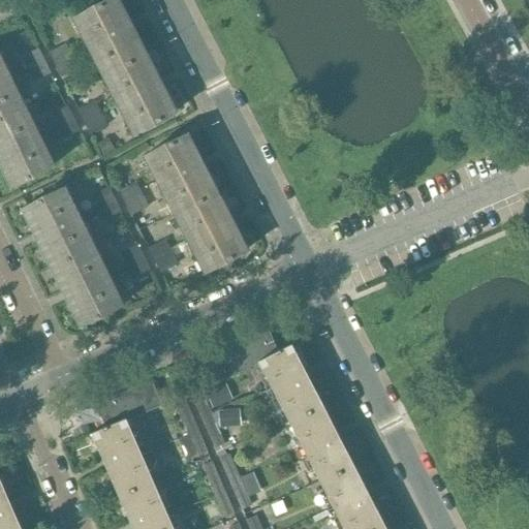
[(105,75),(144,56),(114,0),(109,0),(75,17),(105,75)]
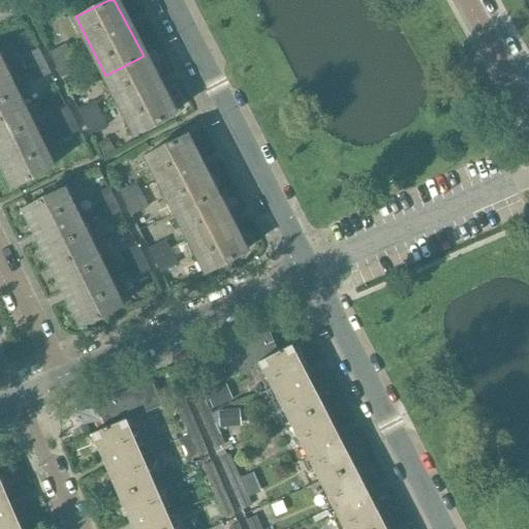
[(65,43),(56,48),(59,54),(62,60),(71,56),(65,43)]
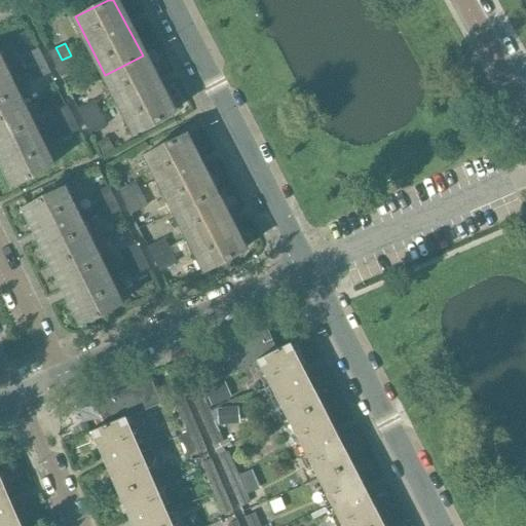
[(50,58),(59,53),(55,47),(47,51),(50,58)]
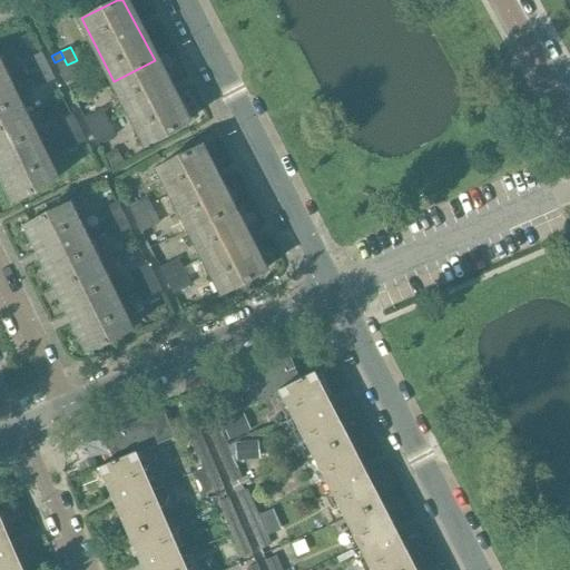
[(35,64),(43,59),(40,52),(31,57),(35,64)]
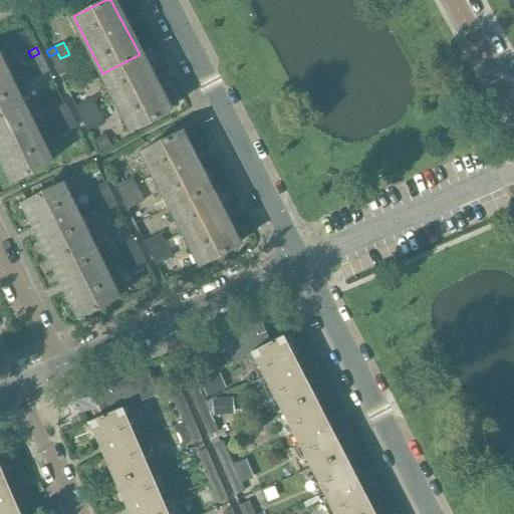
[(28,51),(20,55),(26,67),(34,63),(31,57),(28,51)]
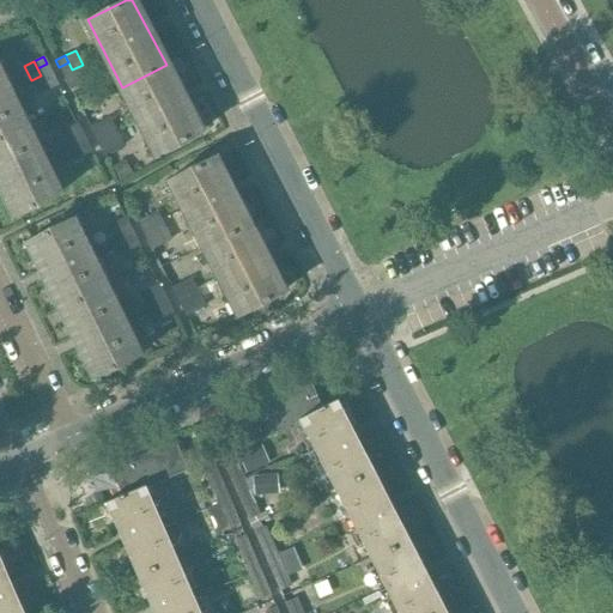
[(68,62),(59,67),(62,74),(72,70),(68,62)]
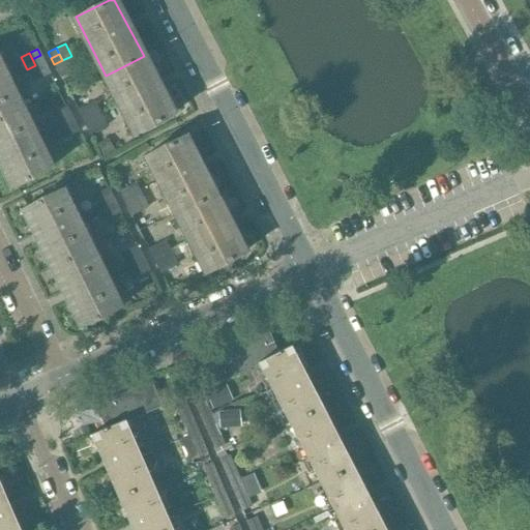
[(40,55),(32,59),(35,65),(43,61),(40,55)]
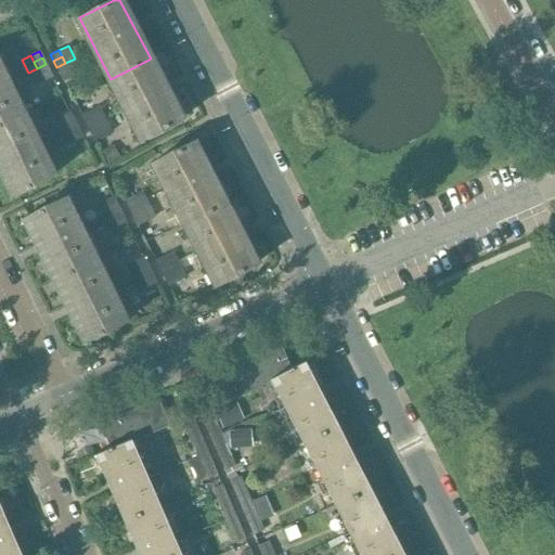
[(73,76),(81,72),(75,59),(65,63),(69,69),(73,76)]
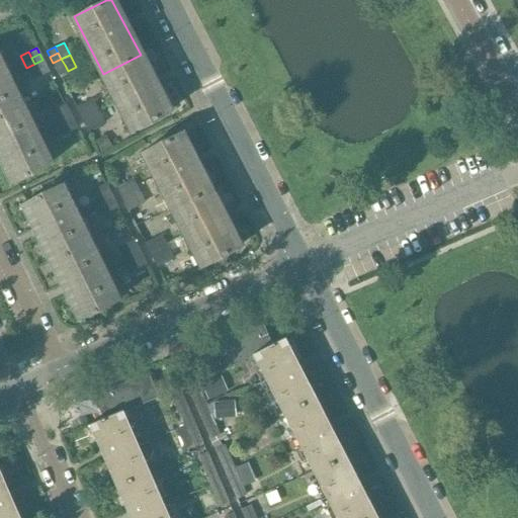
[(141,55),(103,74),(133,131),(170,112),(141,55)]
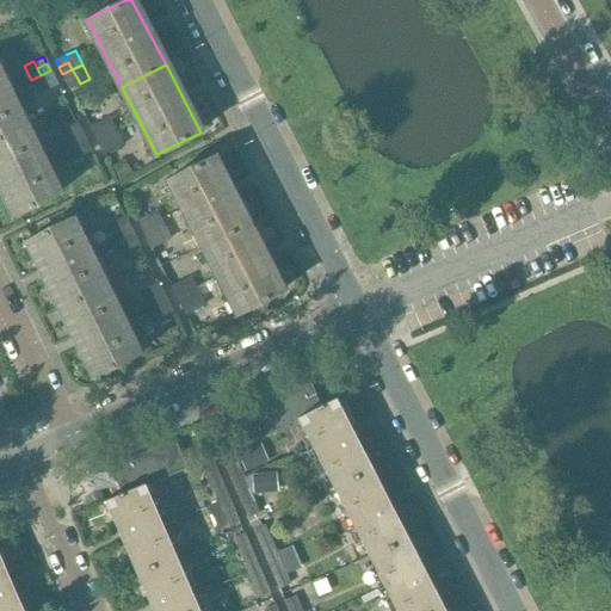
[(66,81),(76,76),(72,69),(62,74),(66,81)]
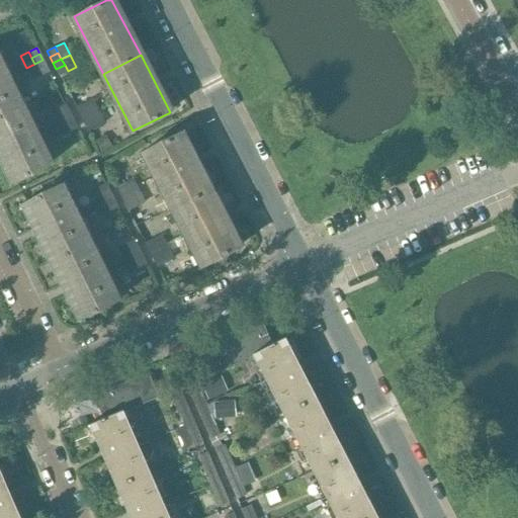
[(37,70),(46,66),(42,60),(34,64),(37,70)]
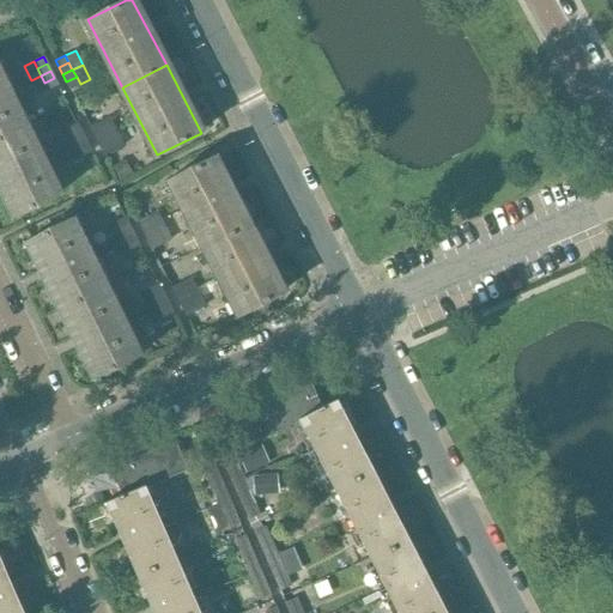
[(0,138),(26,126),(0,72),(0,138)]
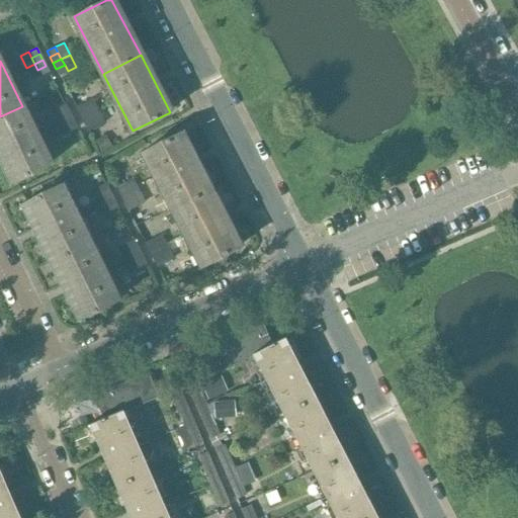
[(32,80),(40,76),(37,70),(34,64),(26,68),(32,80)]
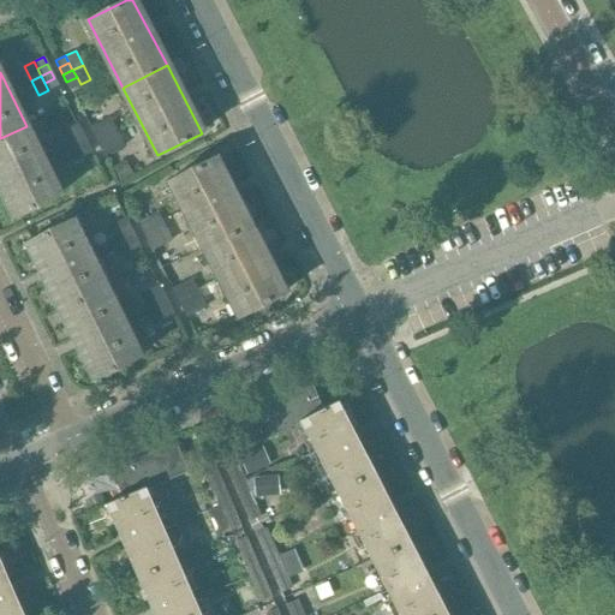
[(77,77),(66,82),(70,89),(81,84),(77,77)]
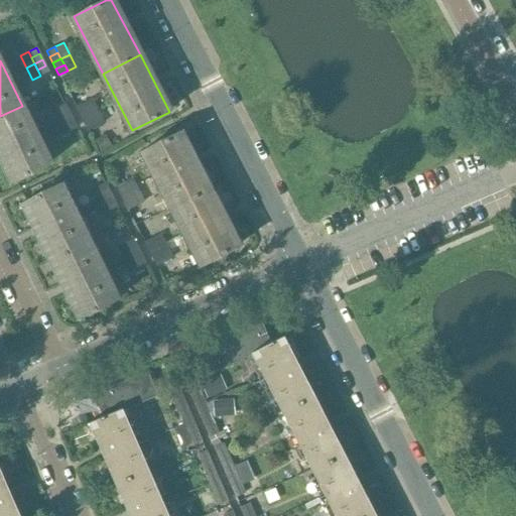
[(45,66),(37,70),(40,76),(48,72),(45,66)]
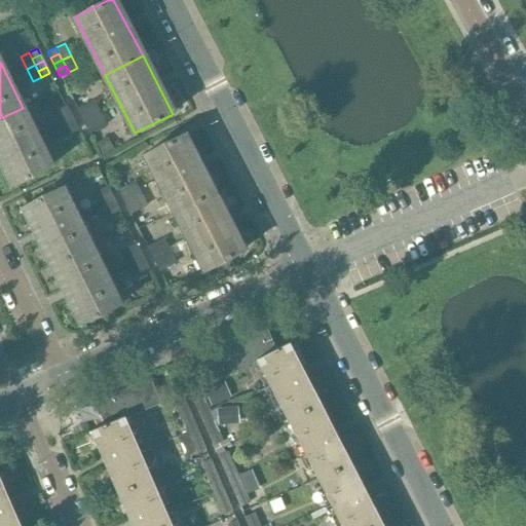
[(94,100),(85,105),(87,110),(91,116),(100,112),(94,100)]
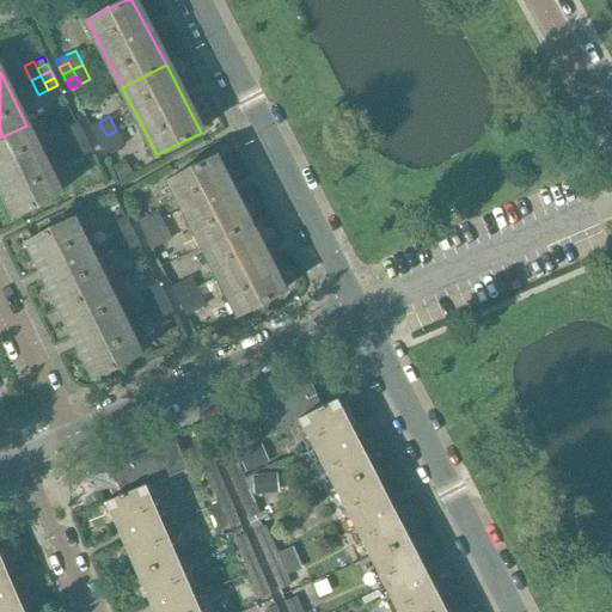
[(92,134),(102,128),(99,122),(89,127),(92,134)]
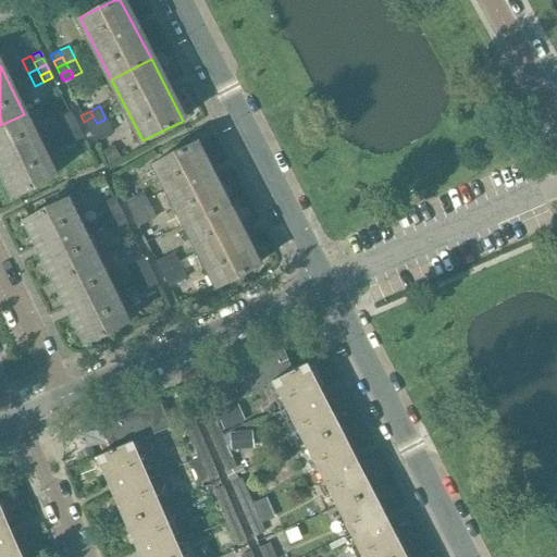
[(64,123),(74,119),(71,112),(61,116),(64,123)]
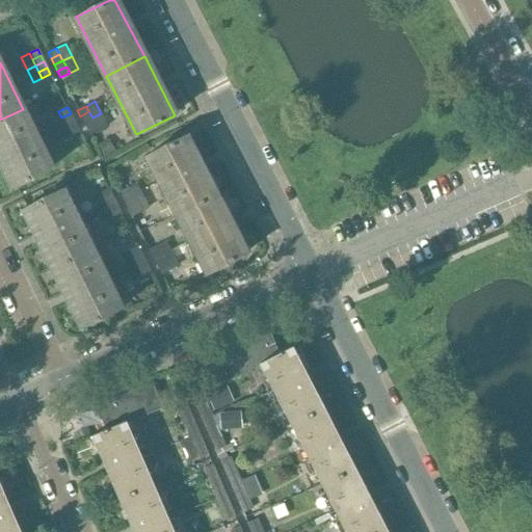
[(23,109),(0,120),(0,158),(14,186),(52,168),(23,109)]
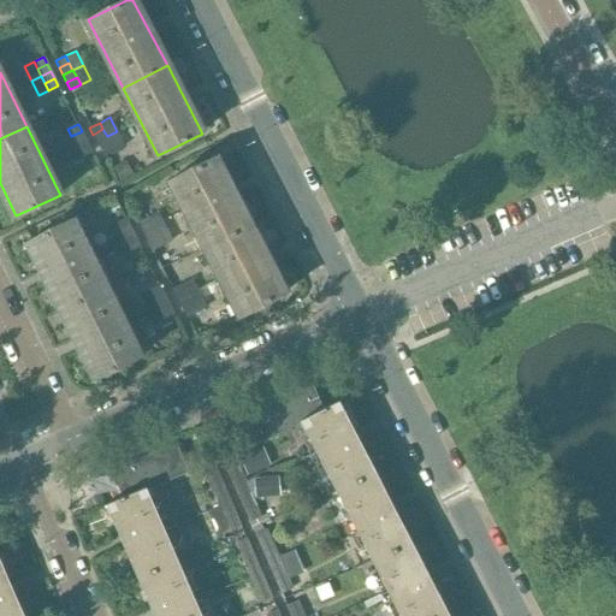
[(58,134),(65,148),(75,143),(71,136),(67,129),(58,134)]
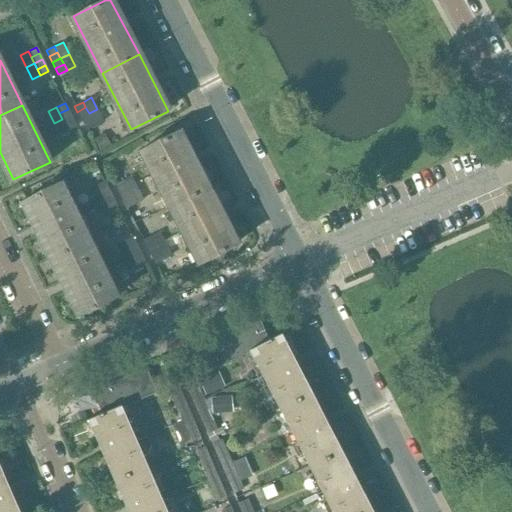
[(85,107),(77,112),(80,118),(89,113),(85,107)]
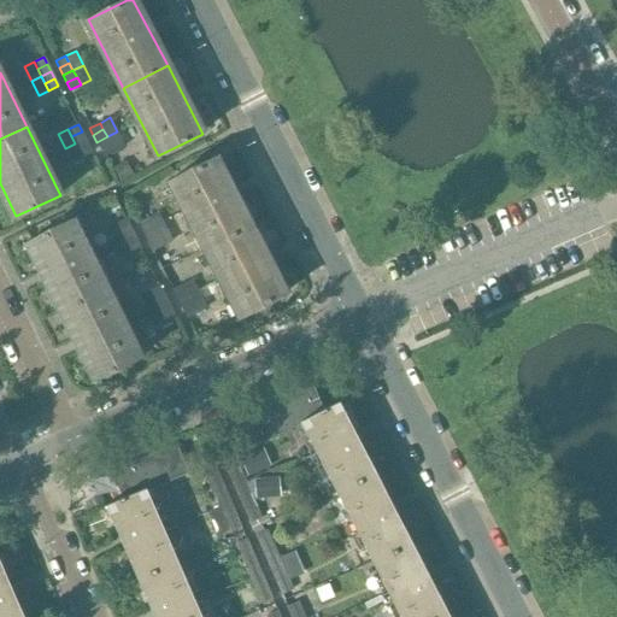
[(82,131),(71,136),(75,144),(86,139),(82,131)]
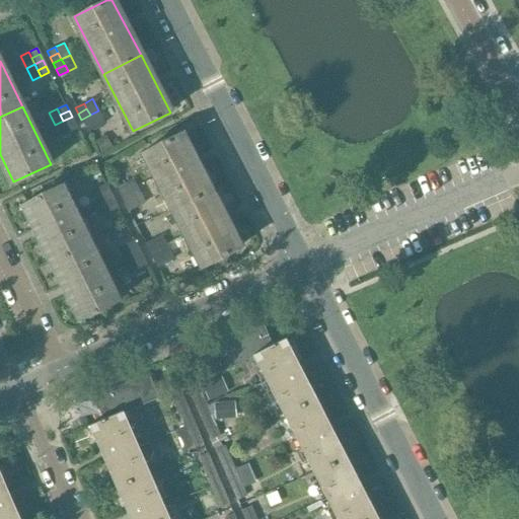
[(96,128),(104,123),(98,110),(90,115),(93,121),(96,128)]
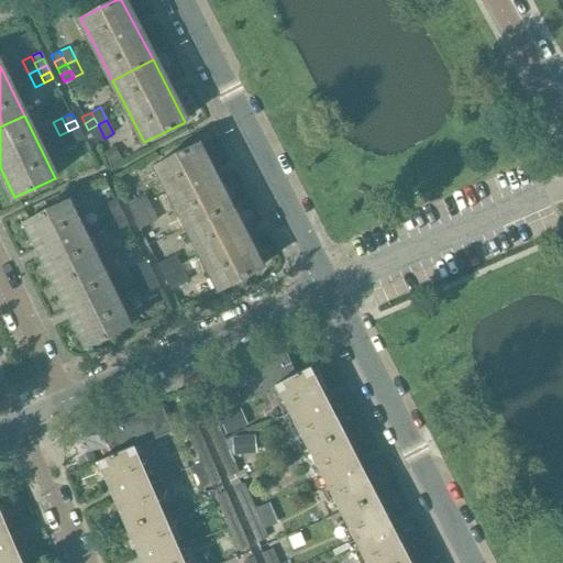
[(91,136),(101,131),(98,124),(88,130),(91,136)]
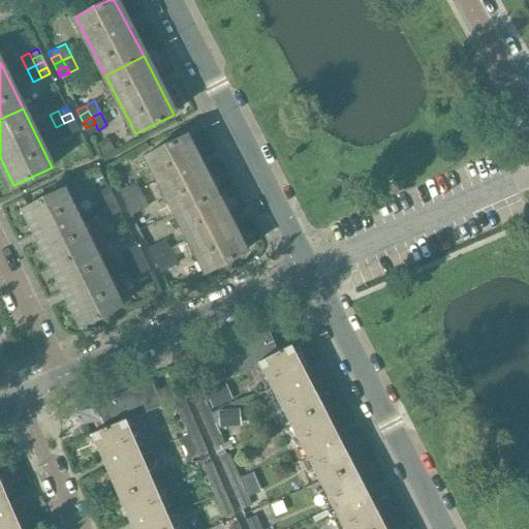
[(67,129),(76,125),(73,119),(64,123),(67,129)]
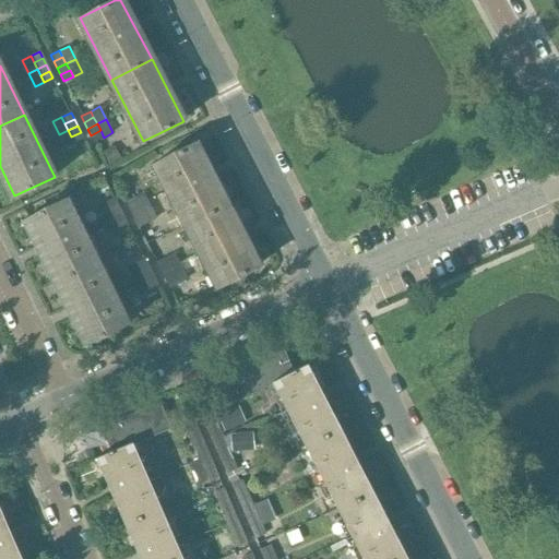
[(66,147),(74,143),(71,137),(68,130),(59,134),(66,147)]
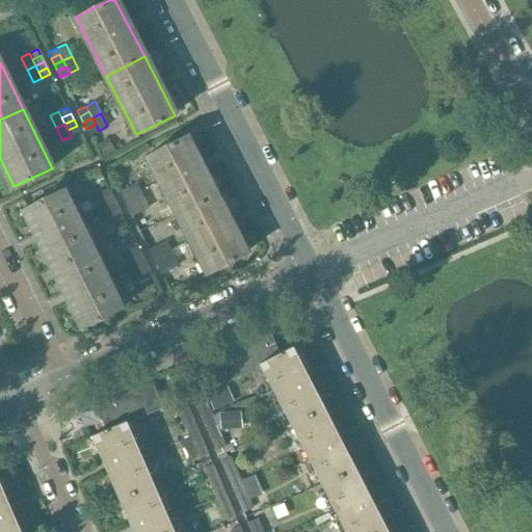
[(96,124),(86,129),(89,135),(99,131),(96,124)]
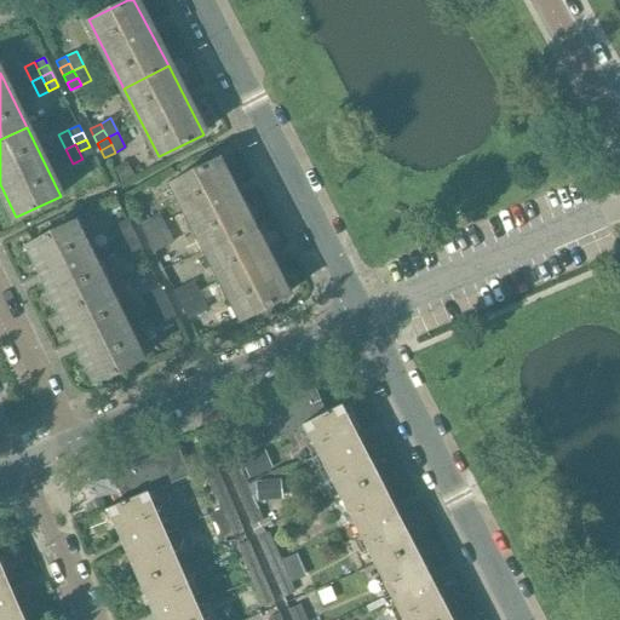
[(90,147),(79,151),(82,159),(93,154),(90,147)]
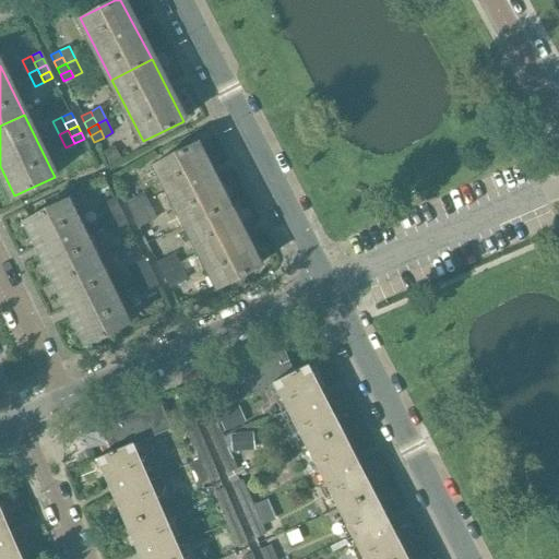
[(226,204),(194,144),(155,164),(187,225),(226,204)]
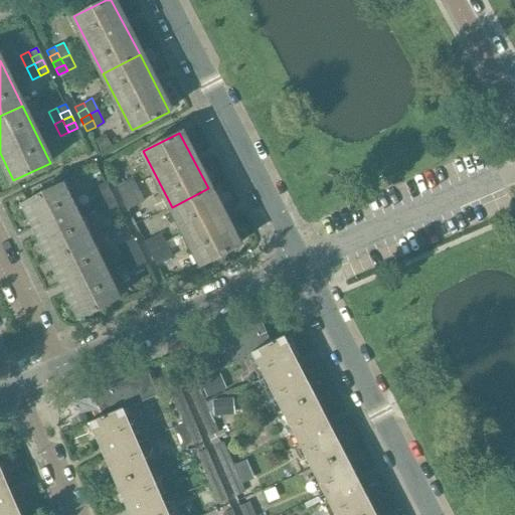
[(132,177),(124,181),(126,187),(130,193),(138,189),(132,177)]
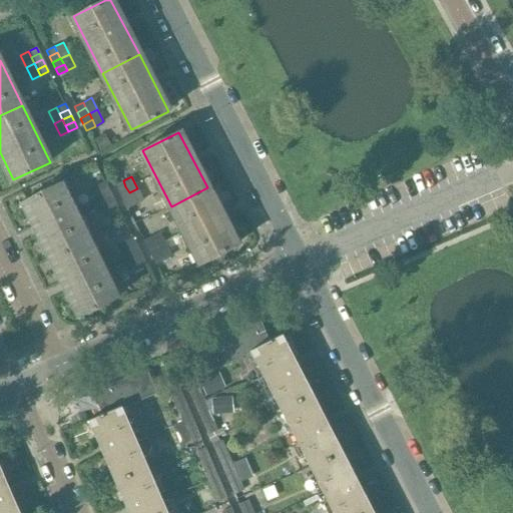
[(117,190),(125,186),(123,180),(114,185),(117,190)]
